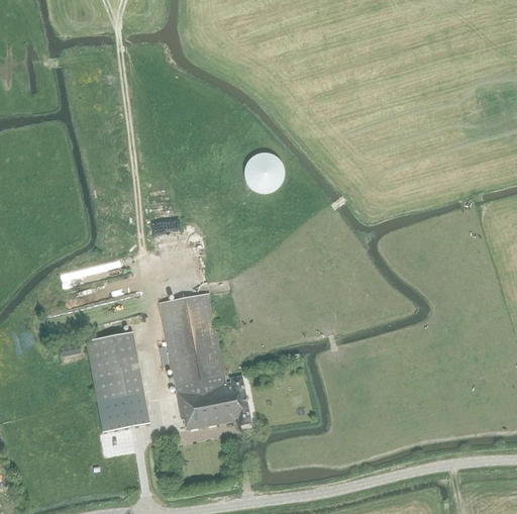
[(284,174),(284,172),(284,170),(284,168),(283,166),(282,164),(281,162),(280,160),(279,158),(278,157),(276,156),(274,155),(272,153),(270,152),(268,151),(266,151),(264,151),(262,151),(260,151),(257,152),(255,153),(253,155),(251,156),(250,157),(248,158),(247,160),(246,162),(245,164),(244,166),(244,168),(243,170),(243,172),(243,174),(244,176),(244,178),(245,180),(246,182),(247,184),(248,185),(250,187),(251,188),(253,189),(255,190),(257,191),(260,191),(262,192),(264,192),(266,192),(268,191),(270,191),(272,190),(274,189),(276,188),(278,187),(279,185),(280,184),(281,182),(282,180),(283,178),(284,176),(284,174)]
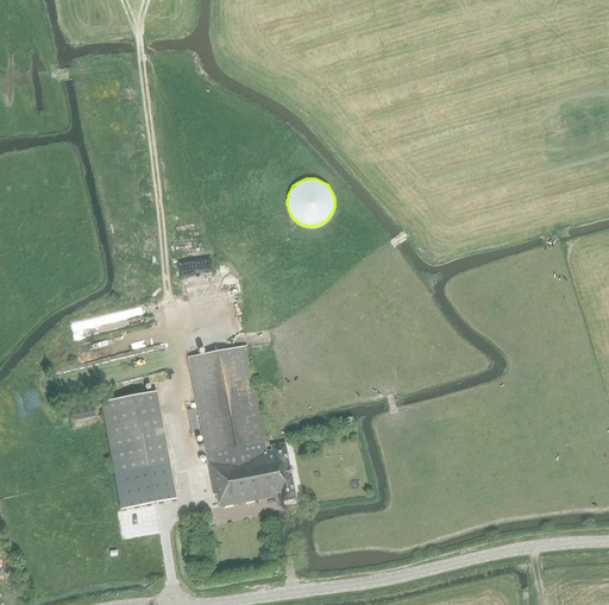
[(74,329),(119,316),(117,307),(71,320),(74,329)]
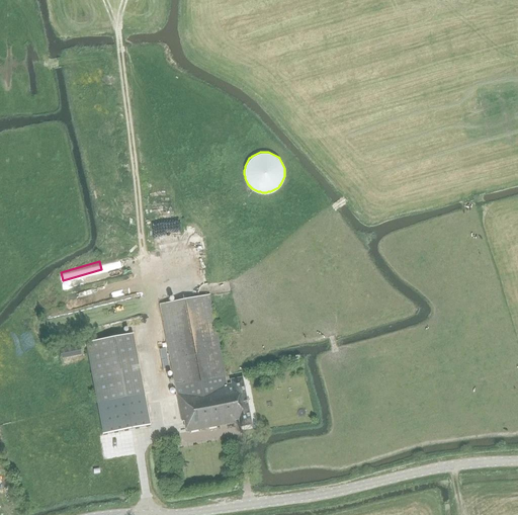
[(209,292),(159,303),(175,385),(176,385),(177,392),(176,392),(181,419),(184,419),(186,429),(236,419),(235,418),(238,417),(240,424),(251,422),(242,375),(231,377),(231,380),(226,381),(209,292)]
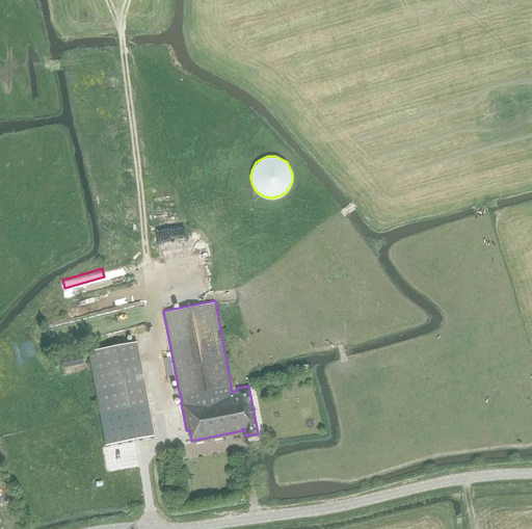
[(136,341),(88,349),(106,443),(153,434),(136,341)]
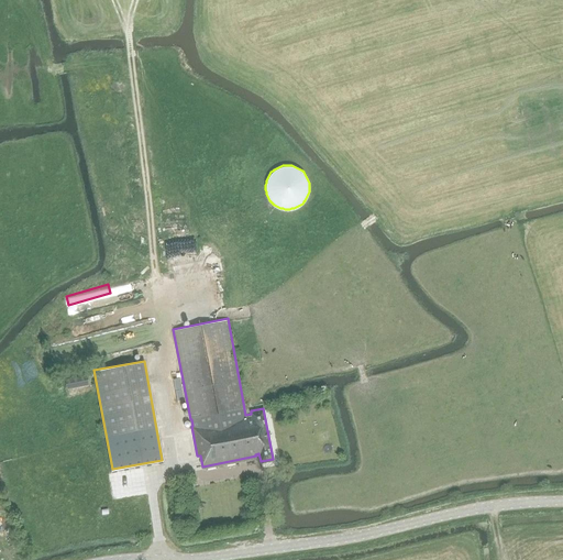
[(65,377),(66,385),(88,381),(86,374),(65,377)]
